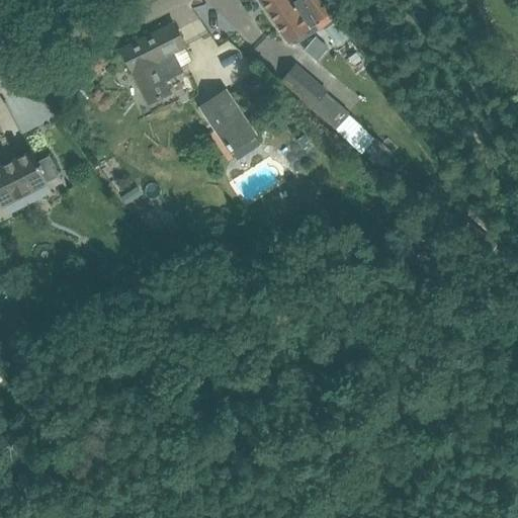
[(290,41),(297,45),(334,19),(330,13),(319,21),(305,1),(294,7),(289,0),(257,0),(257,1),(262,8),(267,7),(290,41)]
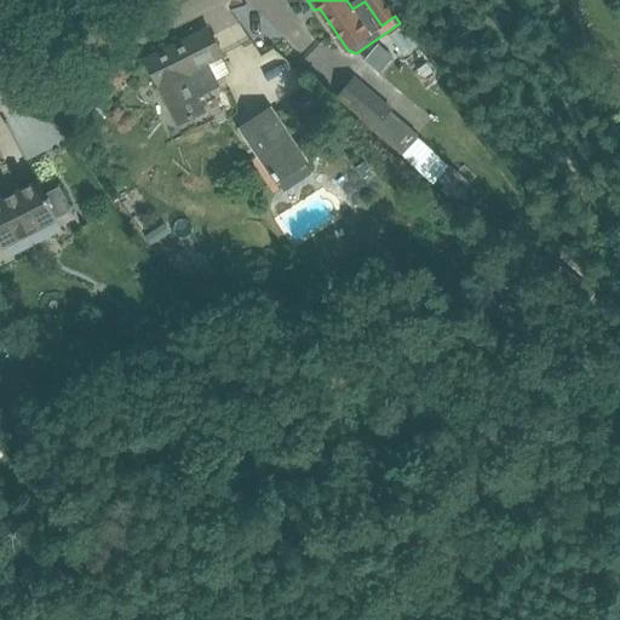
[(382,26),(395,16),(384,0),(366,0),(365,1),(382,26)]
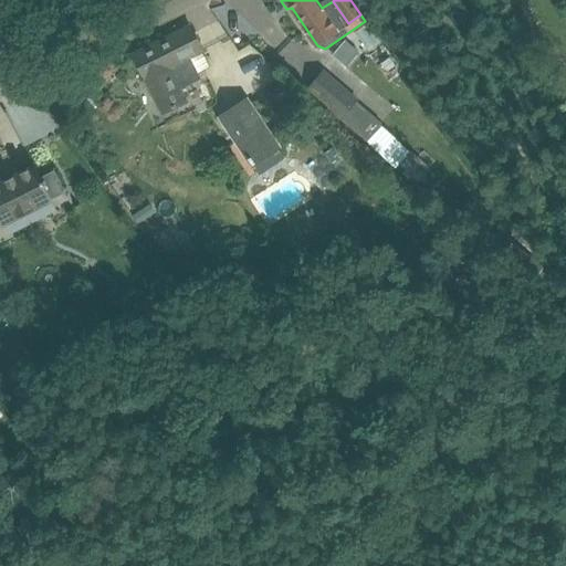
[(209,16),(237,50),(249,39),(222,6),(209,16)]
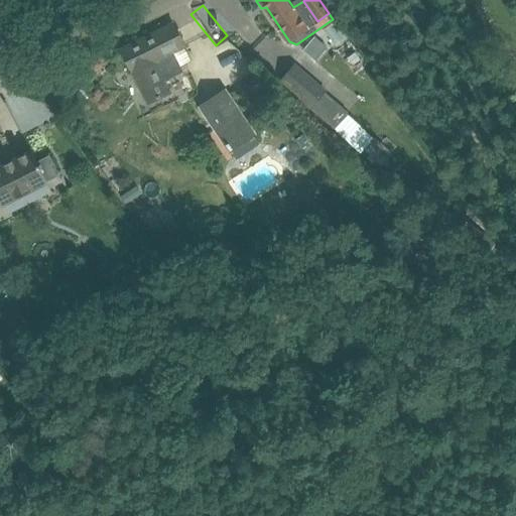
[(121,49),(130,68),(148,104),(170,93),(163,81),(178,74),(175,69),(180,66),(175,55),(173,55),(172,52),(184,46),(173,23),(121,49)]
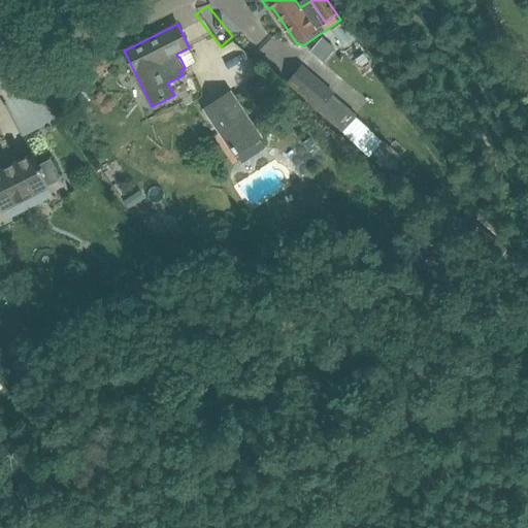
[(319,40),(307,53),(322,65),(333,53),(319,40)]
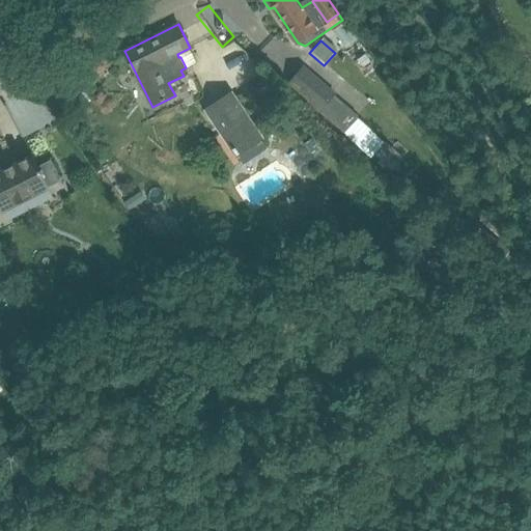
[(238,51),(222,65),(232,76),(247,60),(238,51)]
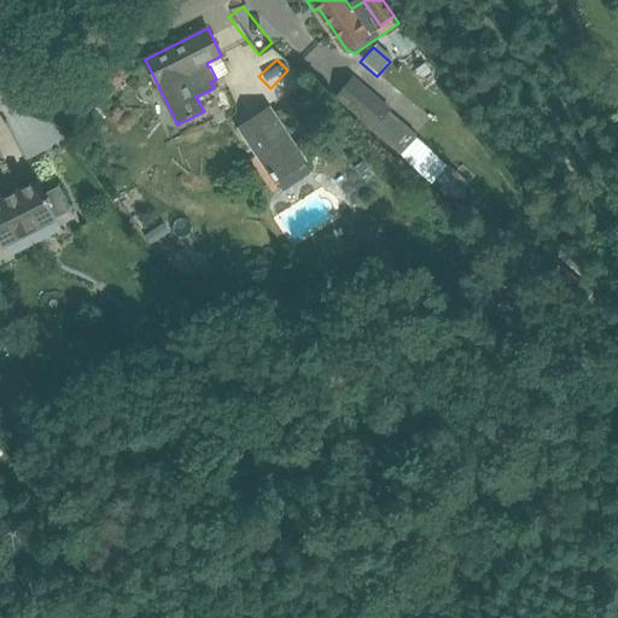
[(337,95),(375,129),(391,111),(353,77),(337,95)]
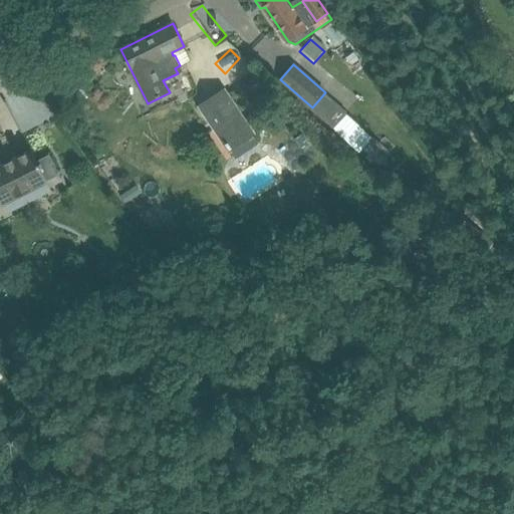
[(257,72),(243,81),(249,90),(263,80),(257,72)]
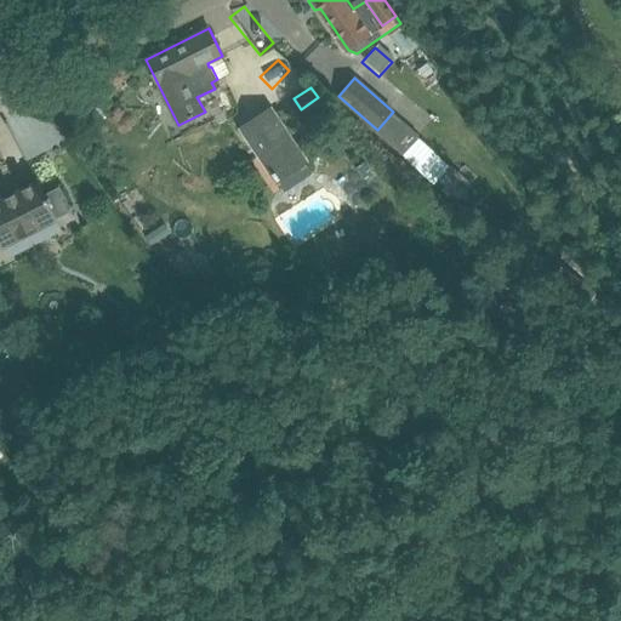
[(307,165),(271,112),(240,131),(275,186),(279,183),(284,193),(312,174),(307,165)]
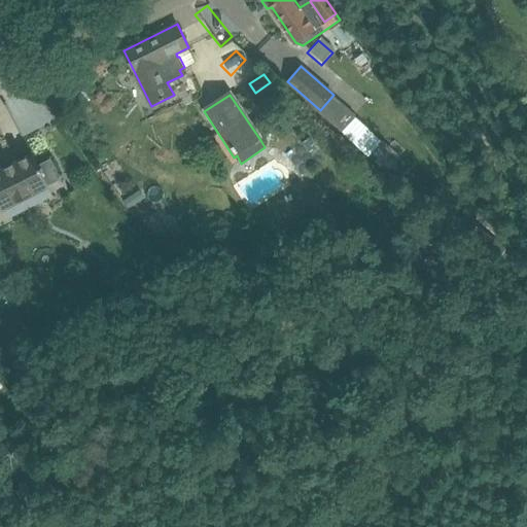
[(0,170),(0,207),(1,210),(31,195),(48,185),(42,172),(43,171),(41,167),(40,168),(33,153),(0,170)]
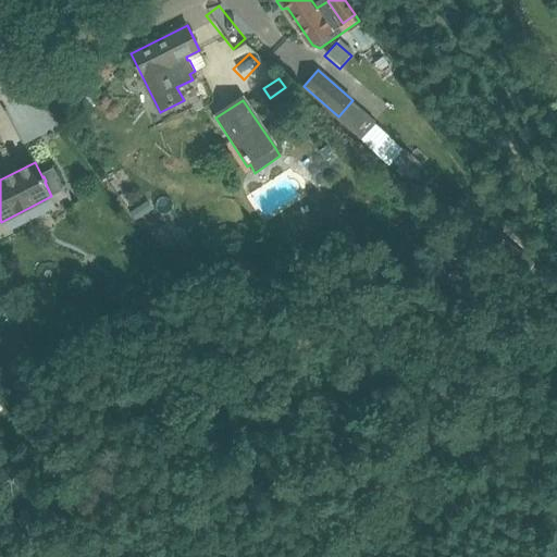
[(125,309),(111,318),(115,325),(130,317),(125,309)]
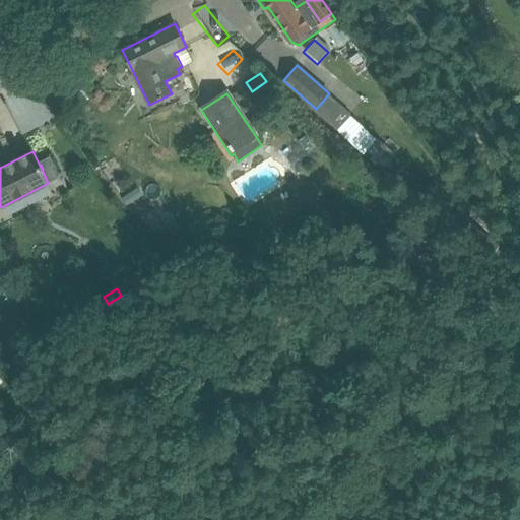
[(308,303),(296,306),(299,314),(310,311),(308,303)]
